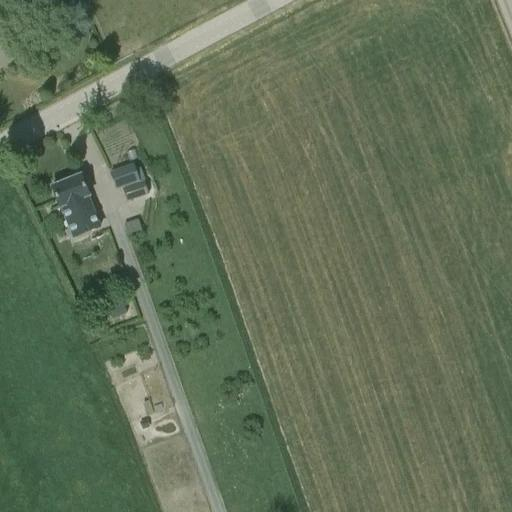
[(22,58),(0,17),(0,64),(6,61),(9,65),(22,58)]
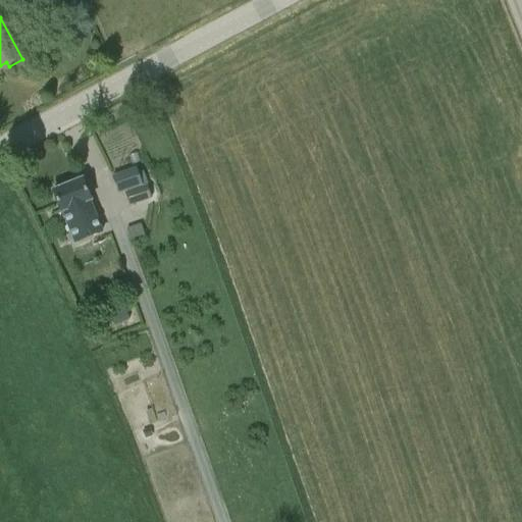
[(112,175),(118,195),(125,192),(131,206),(151,199),(147,186),(142,187),(137,167),(112,175)]
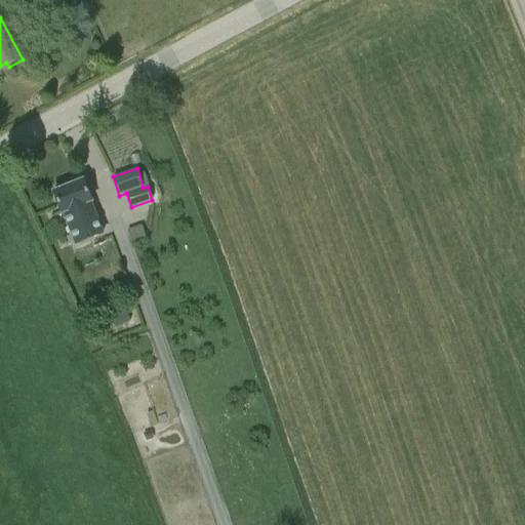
[(53,193),(62,214),(64,213),(76,244),(101,234),(88,204),(92,202),(83,182),(53,193)]
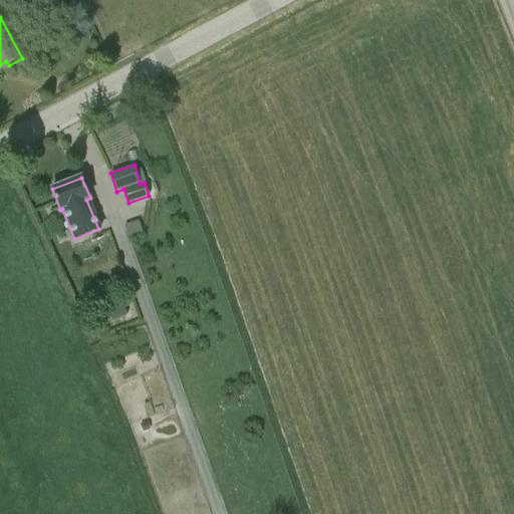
[(139,221),(123,226),(127,236),(142,231),(139,221)]
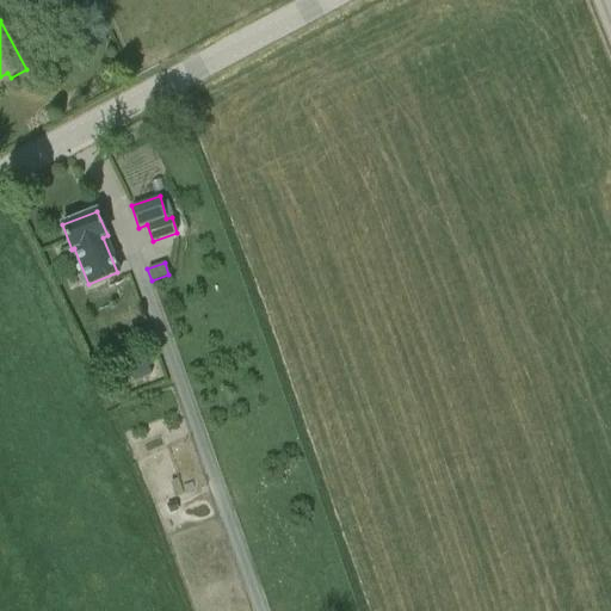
[(184,494),(177,479),(170,482),(176,498),(184,494)]
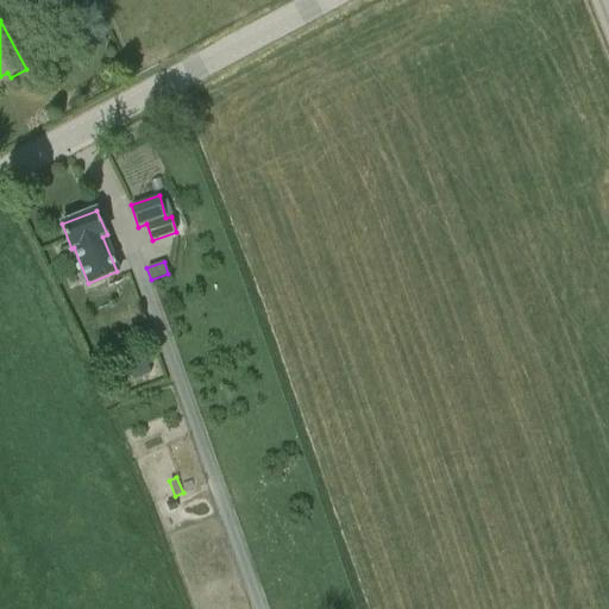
[(179,509),(175,500),(165,502),(169,513),(179,509)]
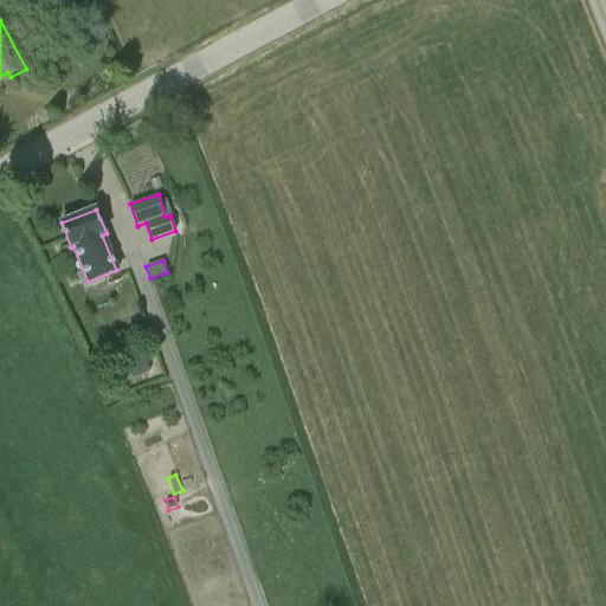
All buildings are outlined.
